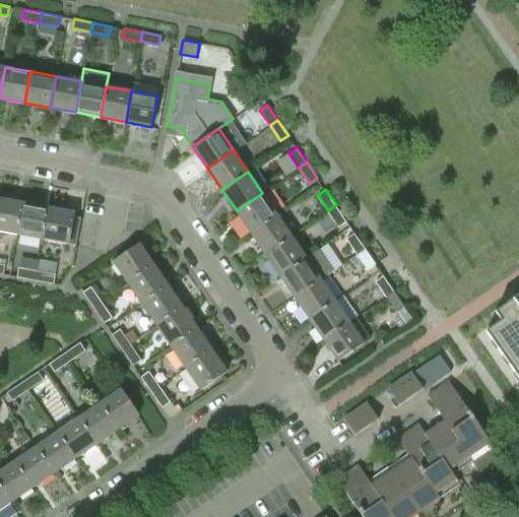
[(262,193),(237,210),(251,232),(276,213),(262,193)]
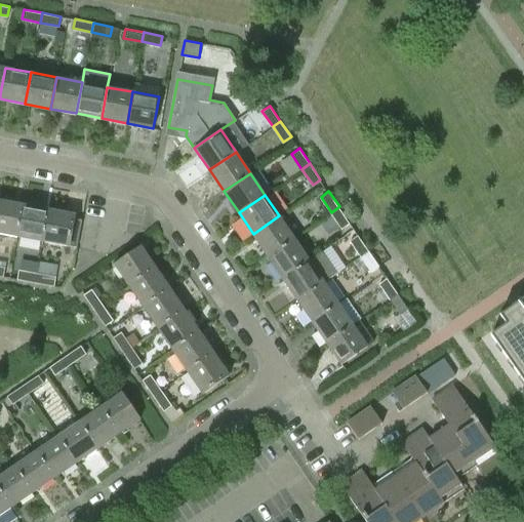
[(0,199),(0,231),(17,235),(24,204),(0,199)]
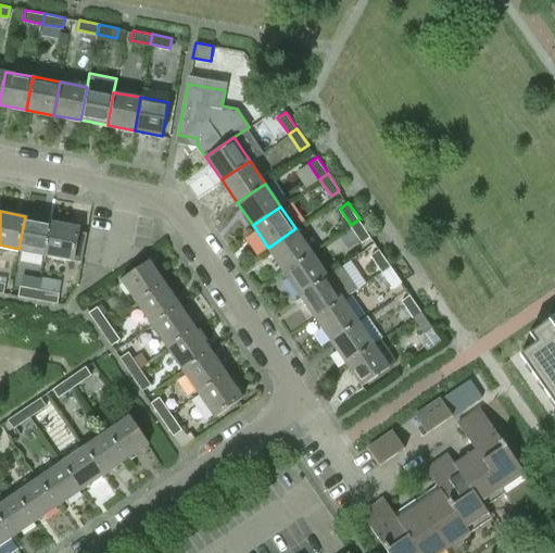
[(25,216),(19,249),(46,254),(52,221),(25,216)]
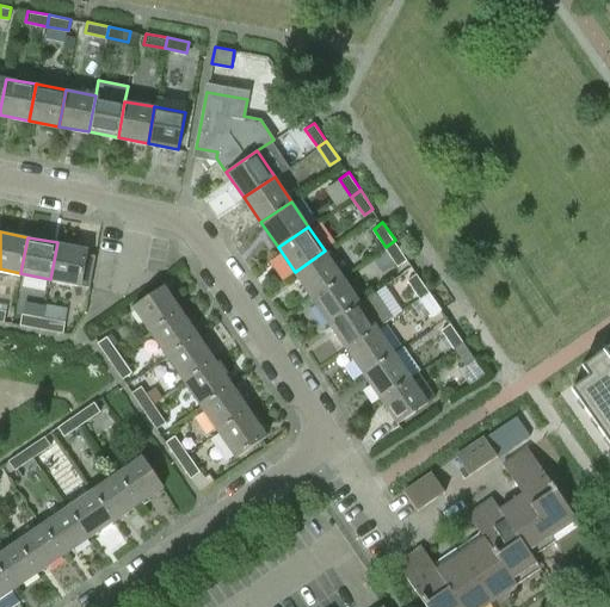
[(407,259),(395,240),(386,247),(398,265),(407,259)]
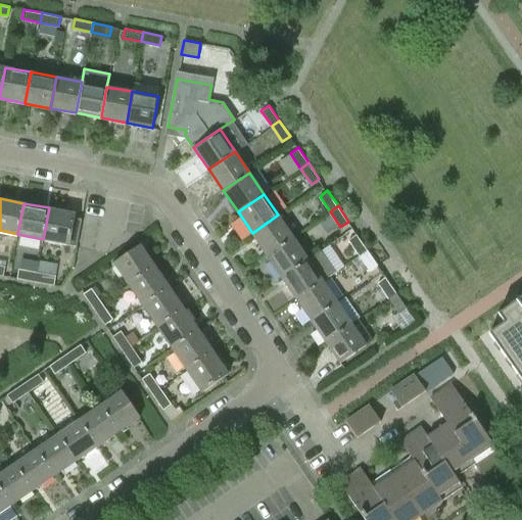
[(49,207),(43,239),(69,244),(77,245),(82,218),(75,217),(75,213),(49,207)]
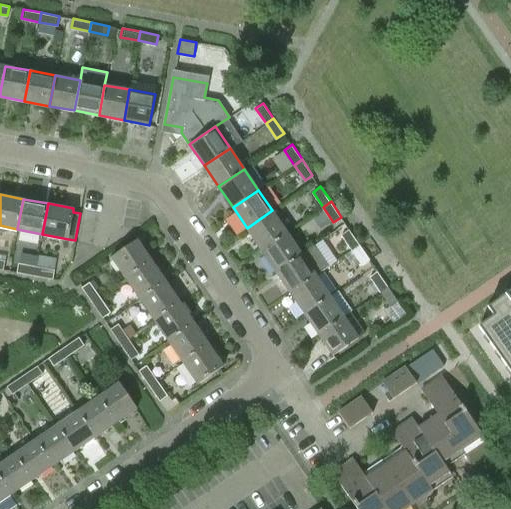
[(272,210),(247,228),(261,249),(287,231),(272,210)]
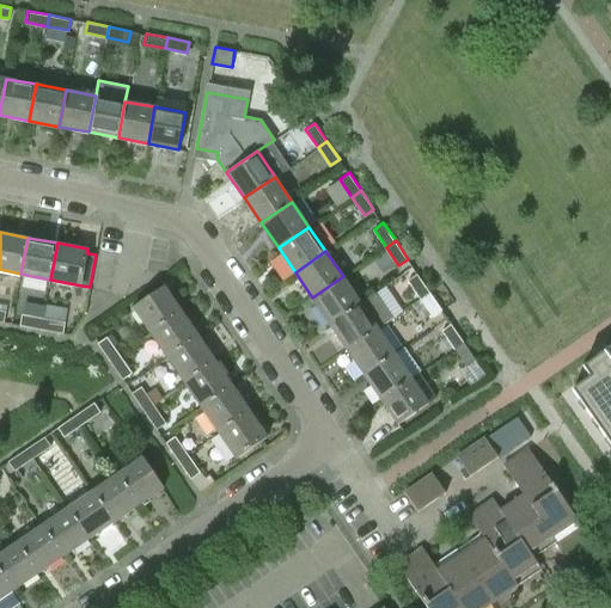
[(408,280),(420,298),(429,290),(417,272),(408,280)]
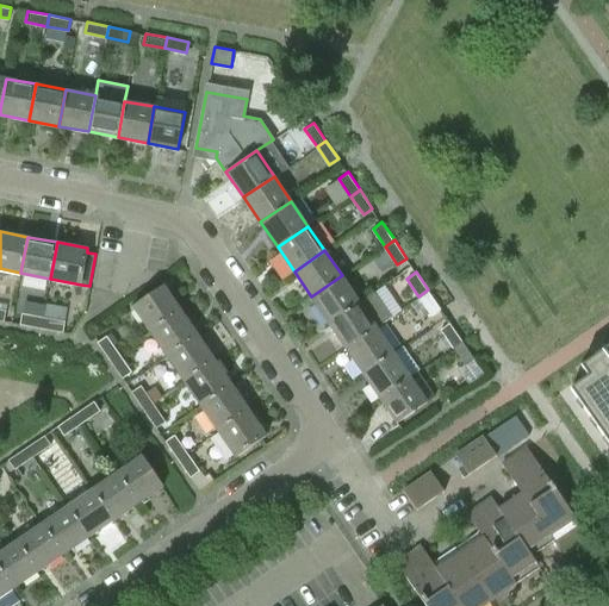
[(342,275),(311,297),(328,322),(359,300),(342,275)]
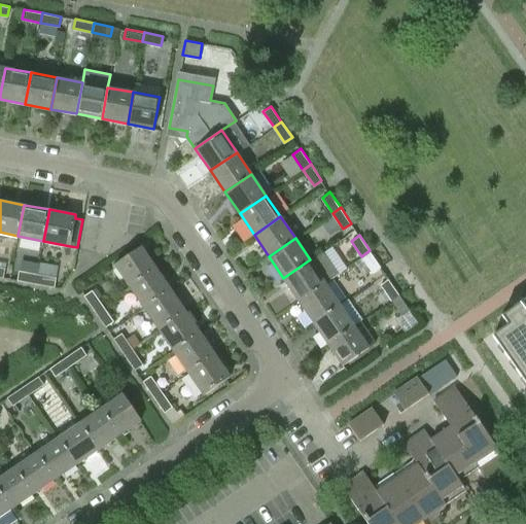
[(115,264),(130,285),(156,268),(141,246),(115,264)]
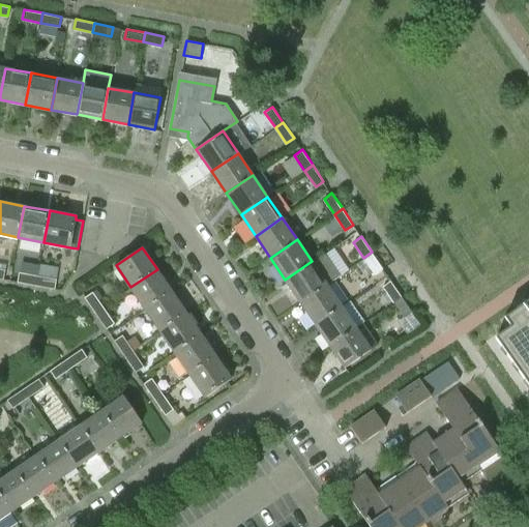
[(312,261),(285,280),(300,301),(326,283),(341,273),(333,263),(325,252),(312,261)]
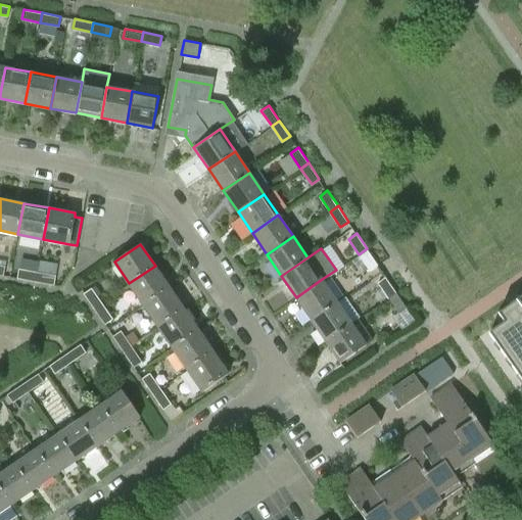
[(378,264),(367,248),(359,254),(370,270),(378,264)]
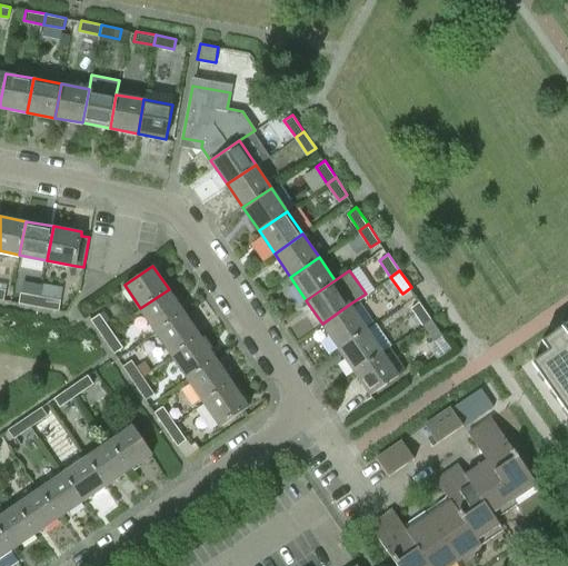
[(140,308),(157,331),(185,313),(169,289),(140,308)]
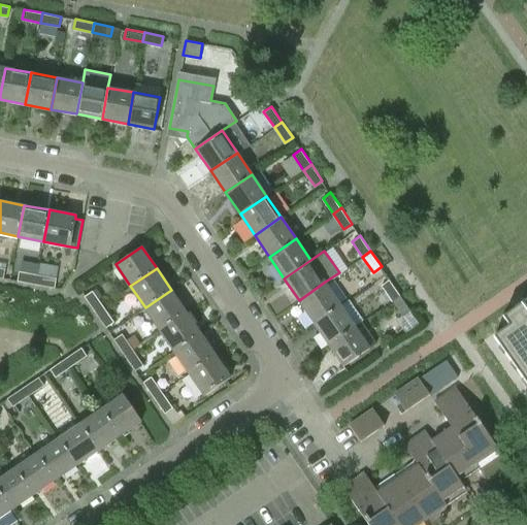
[(36,283),(37,273),(20,270),(18,280),(36,283)]
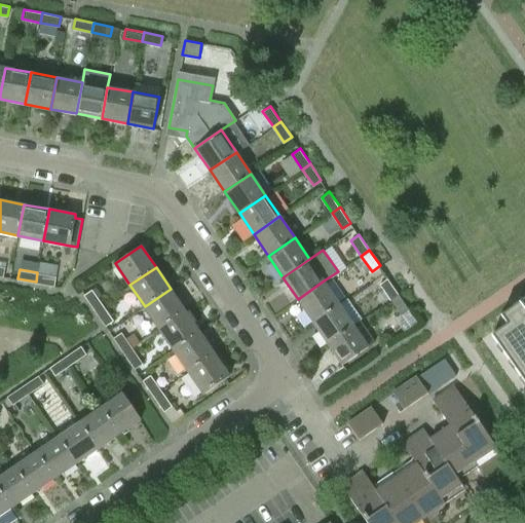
[(55,275),(37,272),(36,282),(54,285),(55,275)]
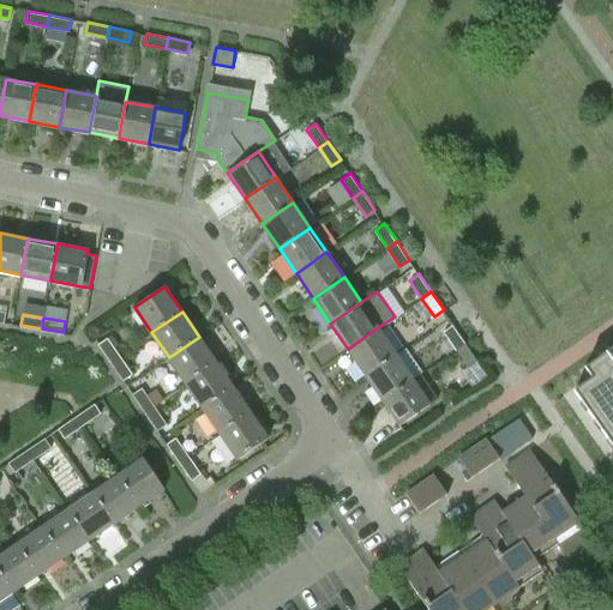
[(444,330),(456,348),(466,342),(452,324),(444,330)]
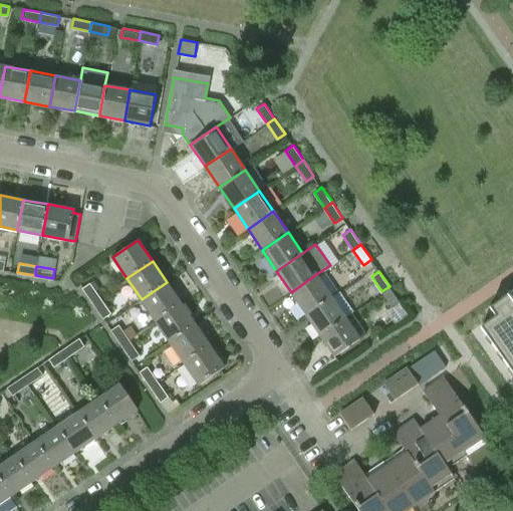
[(316,274),(291,292),(305,313),(330,295),(316,274)]
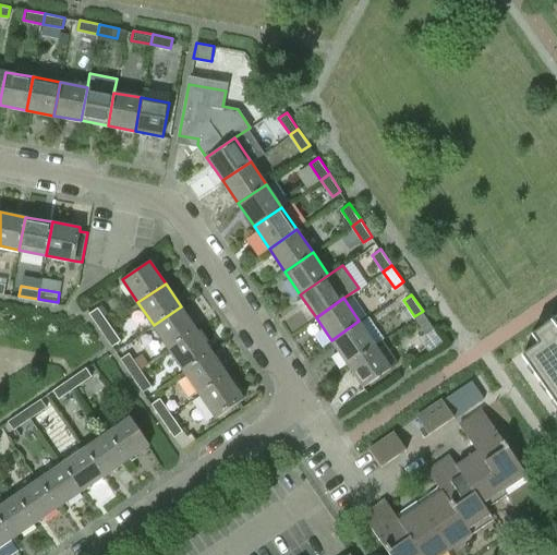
[(101,328),(109,323),(98,305),(89,312),(101,328)]
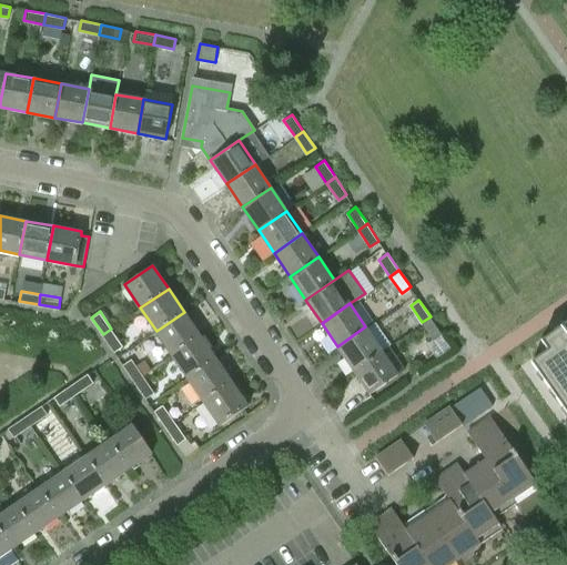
[(157,331),(172,354),(200,335),(184,312),(157,331)]
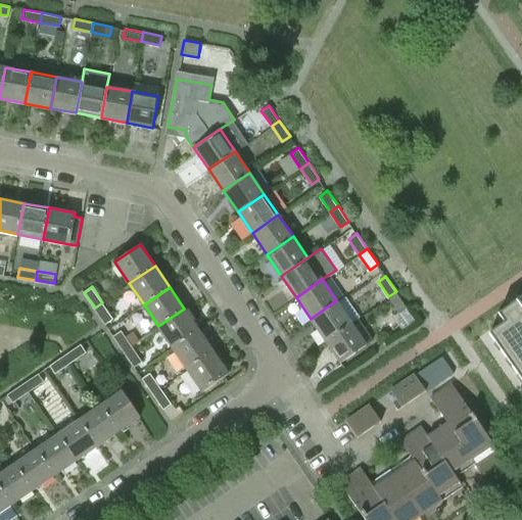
[(407,306),(396,291),(388,296),(398,312),(407,306)]
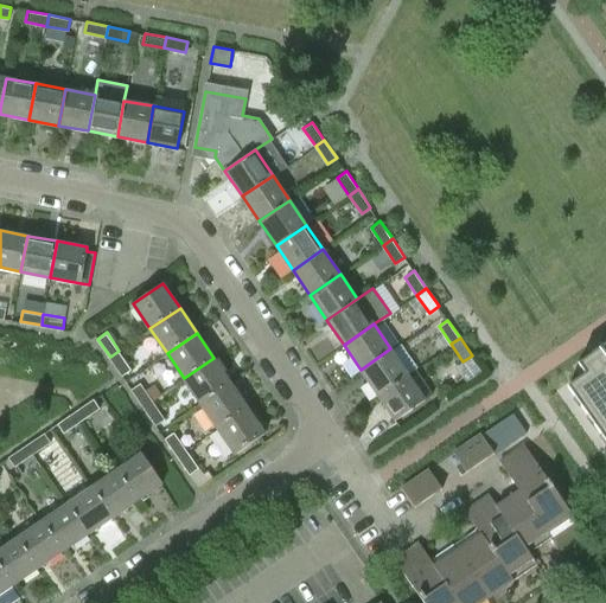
[(586,373),(568,385),(576,397),(580,395),(585,402),(581,404),(589,416),(593,414),(598,421),(594,423),(603,435),(605,434),(605,342),(604,344),(604,345),(594,352),(594,351),(592,352),(592,353),(579,363),(586,373)]
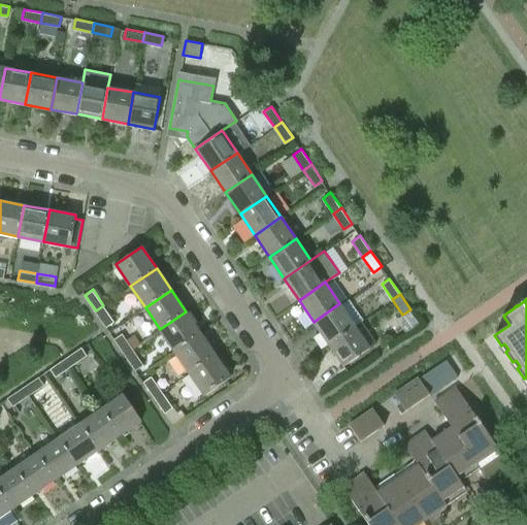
[(339,303),(314,322),(328,342),(355,325),(339,303)]
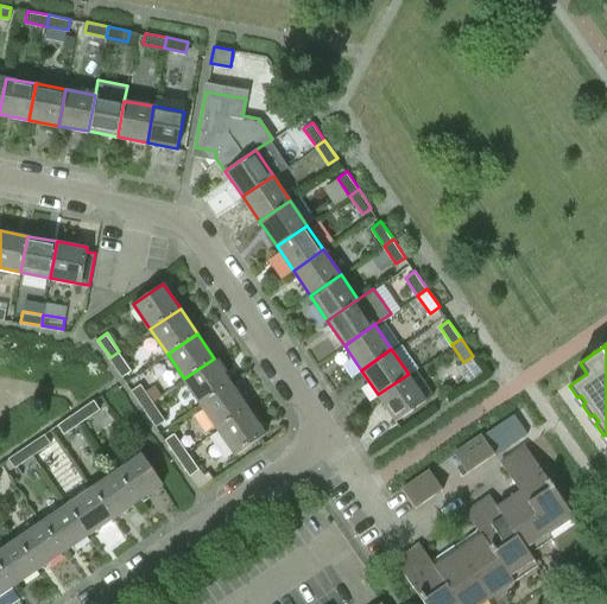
[(131,369),(119,351),(111,357),(122,375),(131,369)]
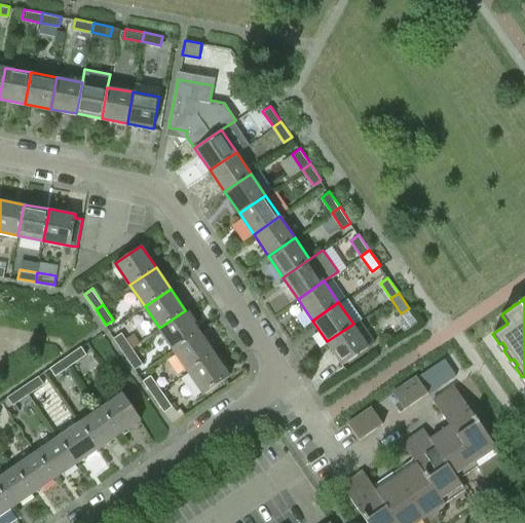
[(159,328),(174,349),(200,331),(185,310),(159,328)]
